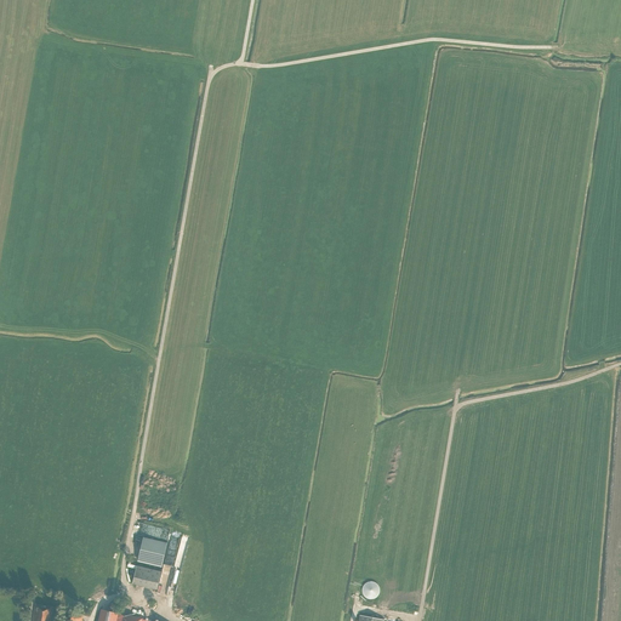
[(141,523),(140,534),(169,539),(171,528),(141,523)]
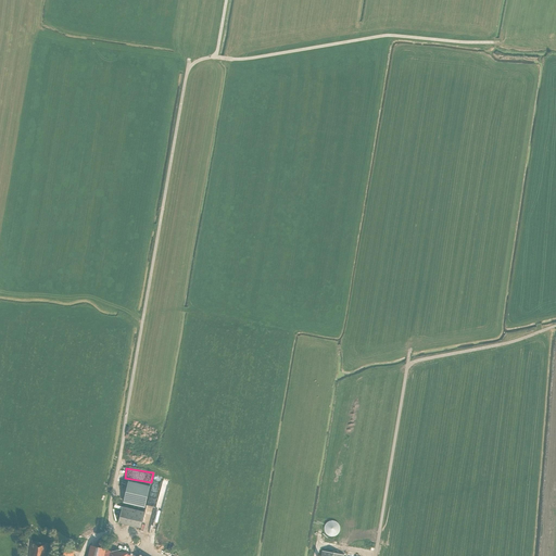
[(167,494),(171,480),(164,479),(161,493),(167,494)]
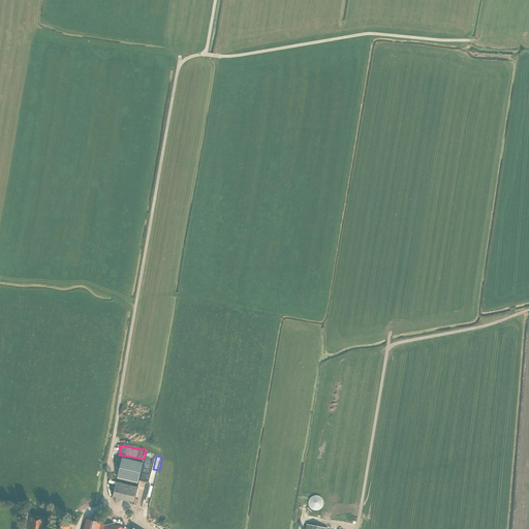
[(137,483),(143,463),(122,458),(118,478),(137,483)]
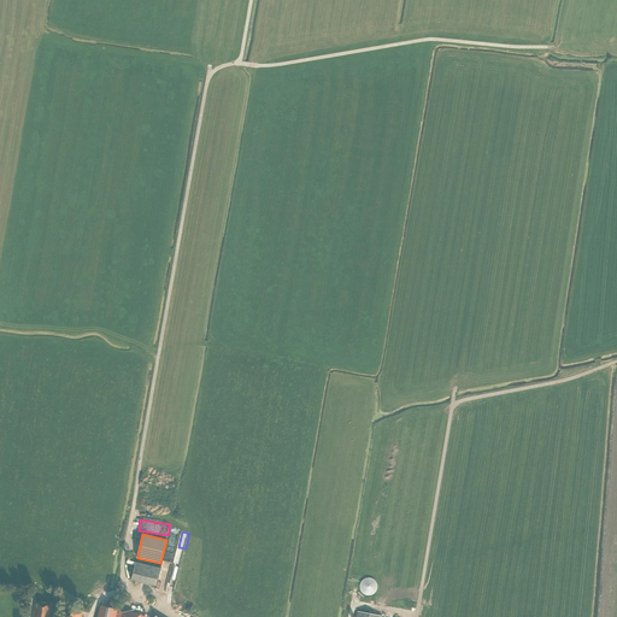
[(131,580),(156,586),(159,568),(136,563),(131,580)]
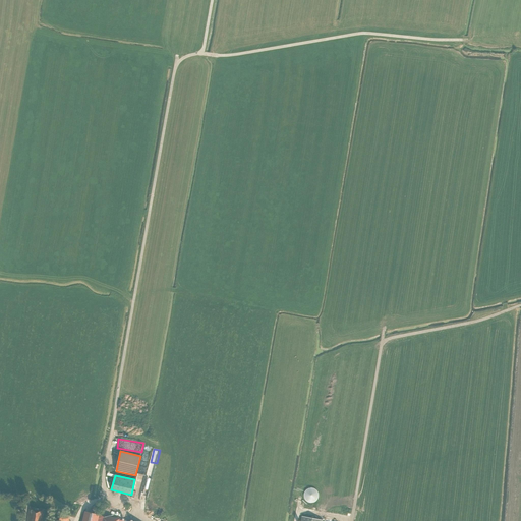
[(312,487),(311,487),(309,487),(308,487),(307,488),(306,489),(305,490),(304,491),(303,493),(303,494),(303,496),(303,497),(303,498),(304,500),(305,501),(306,502),(307,502),(308,503),(309,503),(311,503),(312,503),(313,503),(315,502),(316,502),(317,501),(317,500),(319,498),(319,497),(320,496),(319,494),(319,493),(317,491),(317,490),(316,489),(315,488),(313,487),(312,487)]
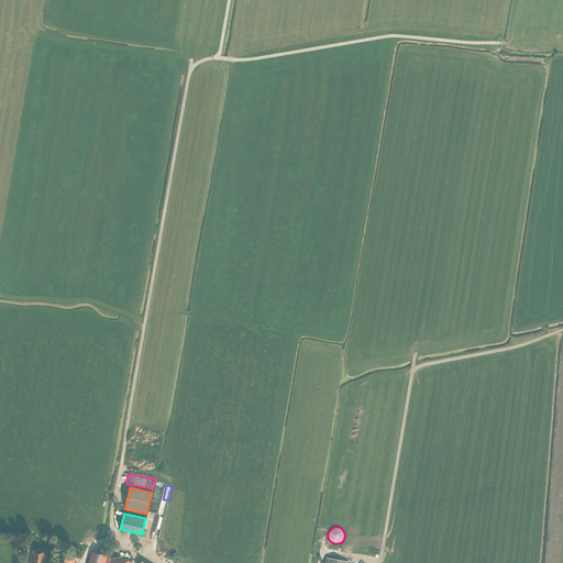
[(47,550),(48,550),(32,548),(29,562),(45,562),(47,550)]
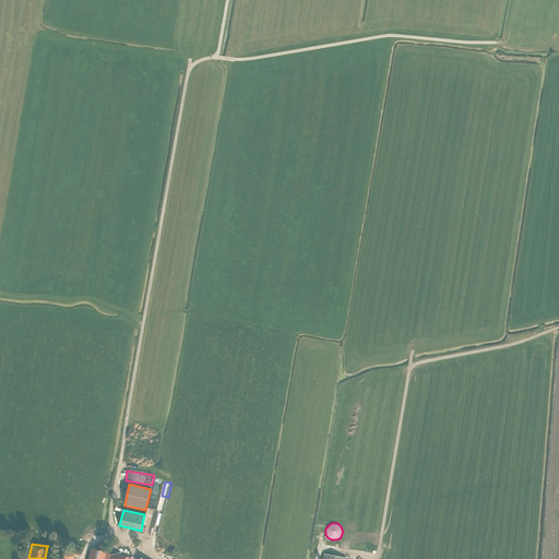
[(134,558),(129,558),(129,557),(115,554),(115,555),(108,552),(106,554),(107,552),(91,549),(87,558),(134,558)]
